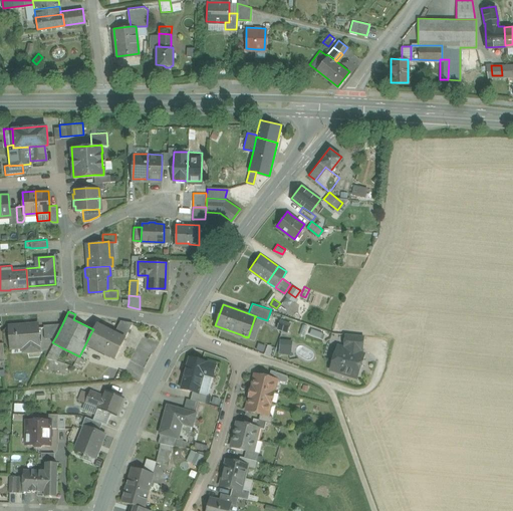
[(119,319),(113,331),(124,336),(133,321),(119,319)]
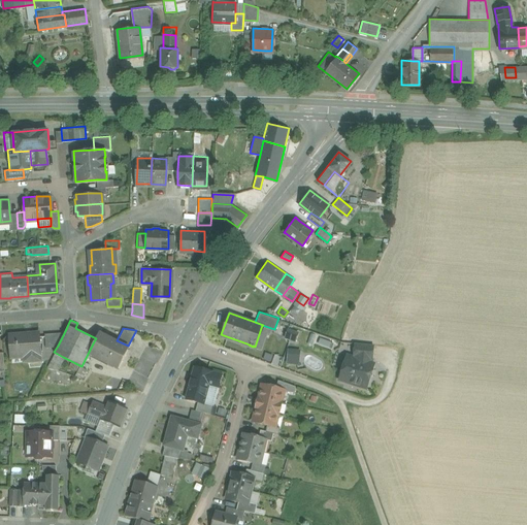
[(297,331),(287,328),(287,330),(285,335),(294,338),(297,331)]
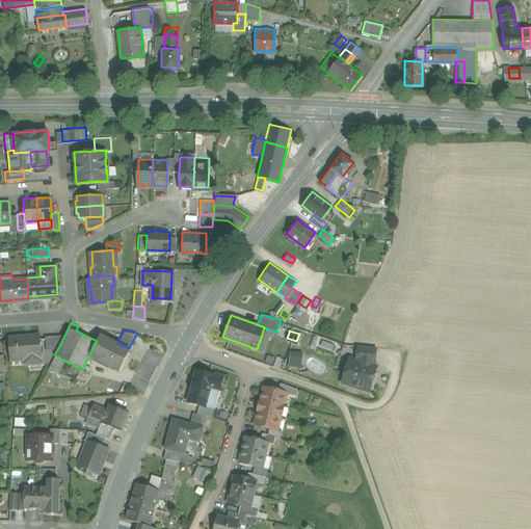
[(31,335),(8,336),(10,359),(29,356),(30,363),(41,362),(38,333),(31,334),(31,335)]
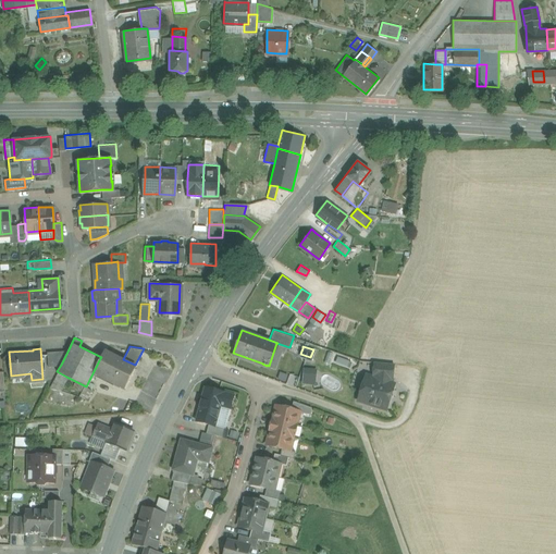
[(69,349),(47,351),(48,366),(61,365),(69,349)]
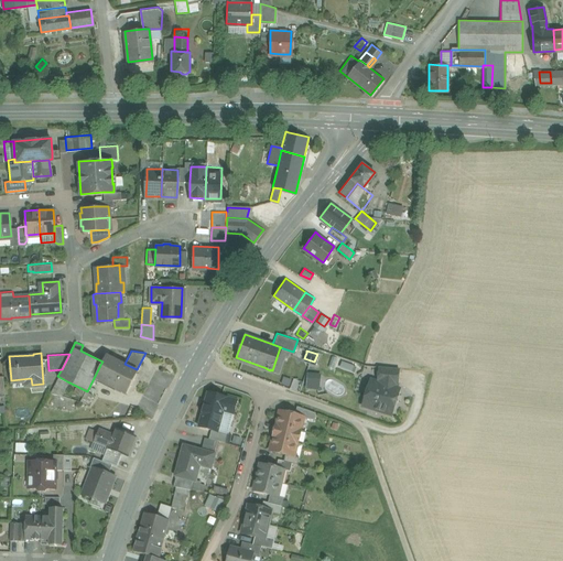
[(100,365),(119,375),(125,364),(109,355),(106,354),(103,362),(100,365)]
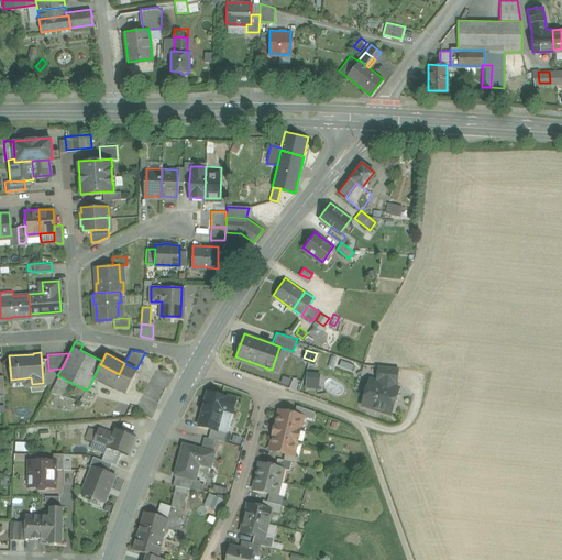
[(119,374),(113,385),(125,391),(136,369),(124,363),(119,374)]
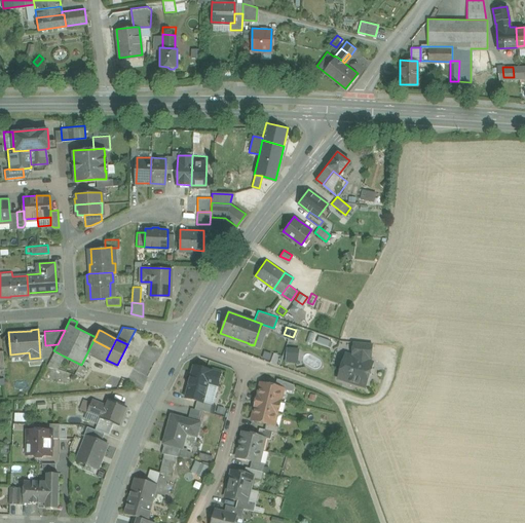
[(111,349),(94,340),(88,350),(106,360),(111,349)]
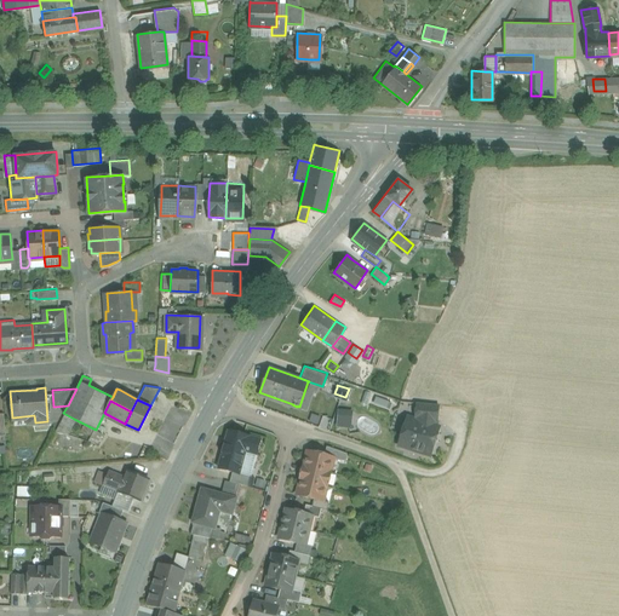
[(437,403),(416,401),(414,418),(435,424),(435,420),(436,420),(437,403)]
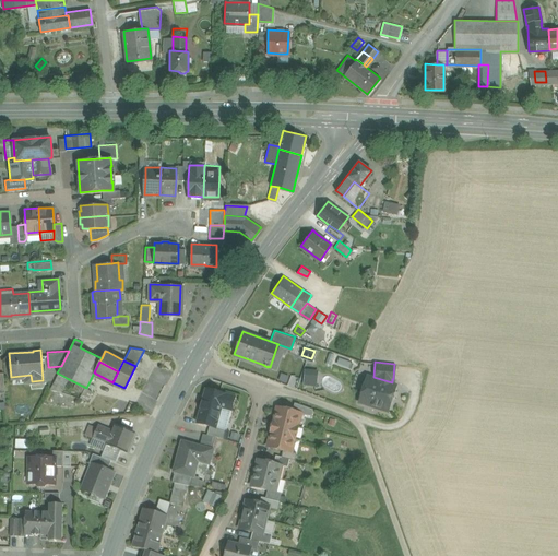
[(315,369),(305,369),(304,382),(312,382),(315,369)]
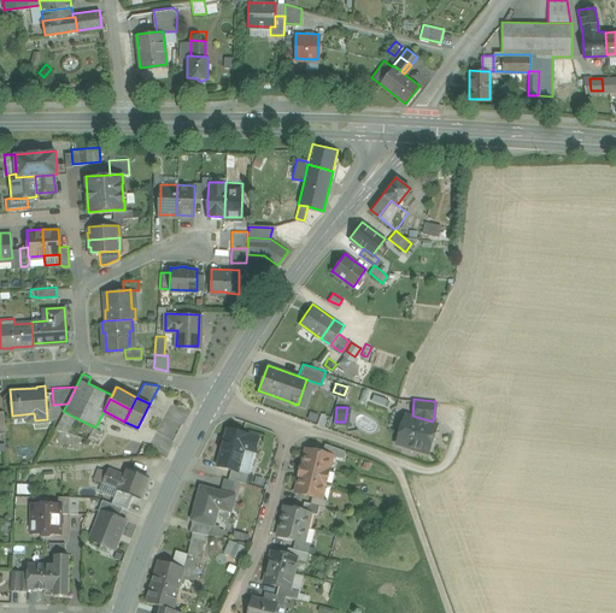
[(74,417),(63,411),(54,428),(68,430),(74,417)]
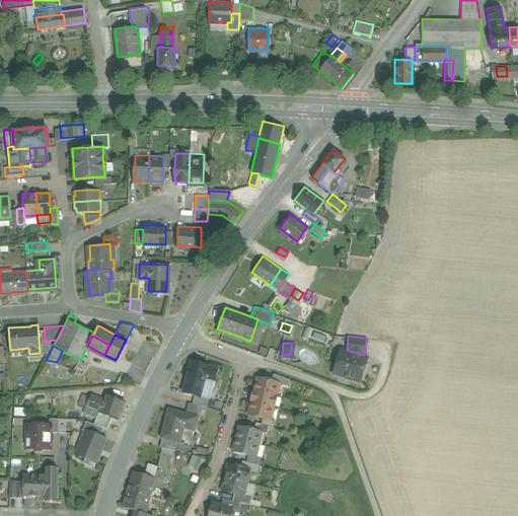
[(347,350),(340,348),(333,371),(360,380),(367,356),(364,355),(347,350)]
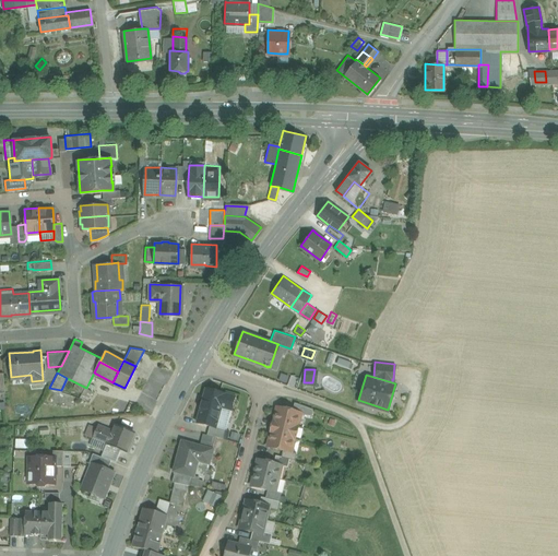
[(84,387),(81,394),(87,398),(91,390),(86,388),(84,387)]
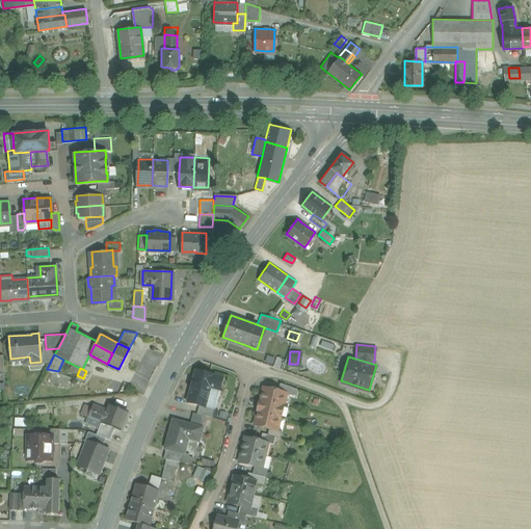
[(222,375),(195,368),(195,369),(196,370),(193,379),(192,379),(186,400),(198,403),(205,404),(210,386),(219,388),(222,375)]
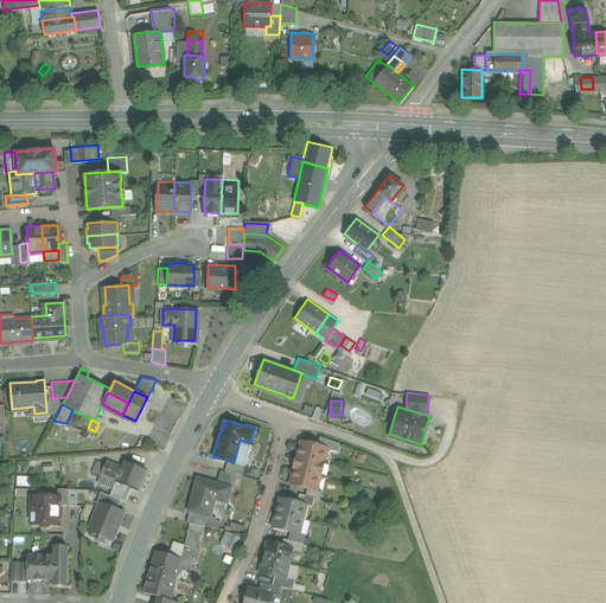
[(339,442),(319,435),(317,443),(326,446),(326,447),(337,449),(339,442)]
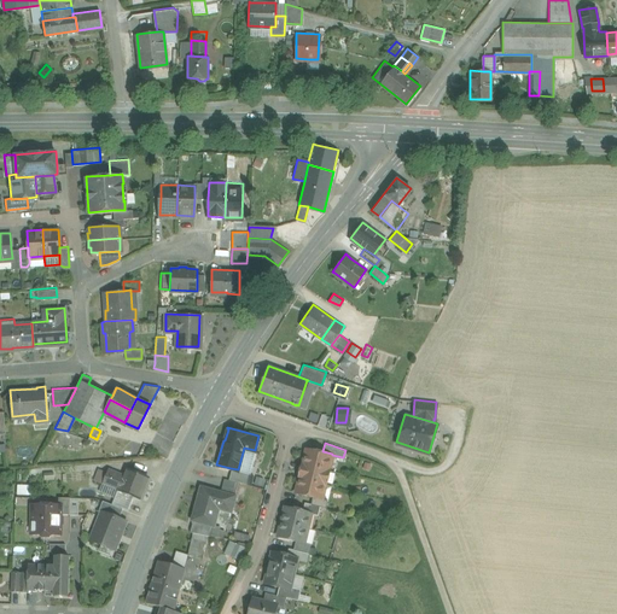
[(255,450),(244,448),(238,469),(249,472),(255,450)]
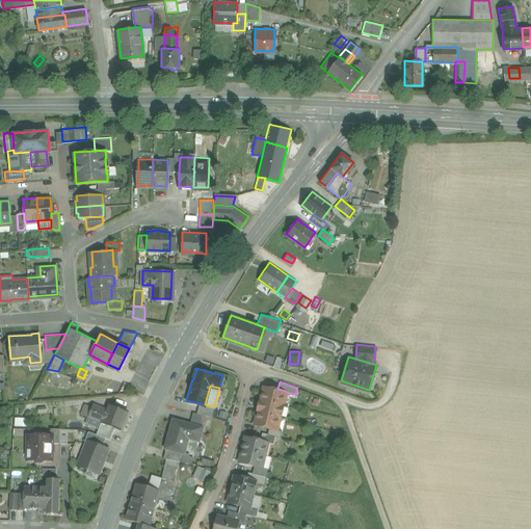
[(277,389),(263,386),(260,398),(283,403),(286,392),(286,391),(277,389)]
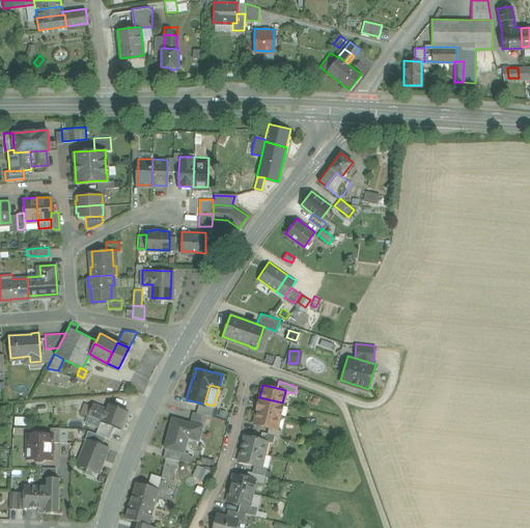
[(317,395),(311,393),(309,399),(316,401),(317,395)]
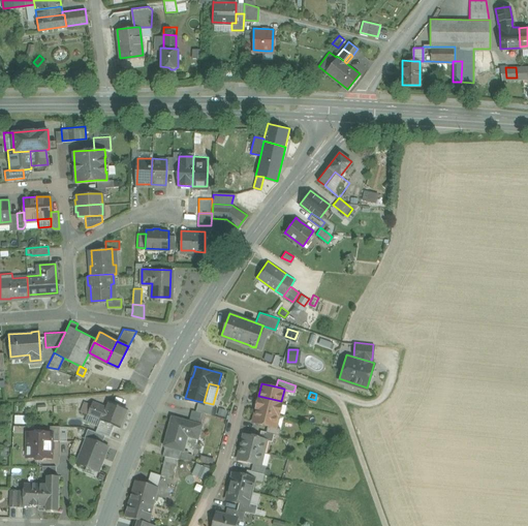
[(281,401),(258,396),(255,408),(278,413),(278,414),(281,401)]
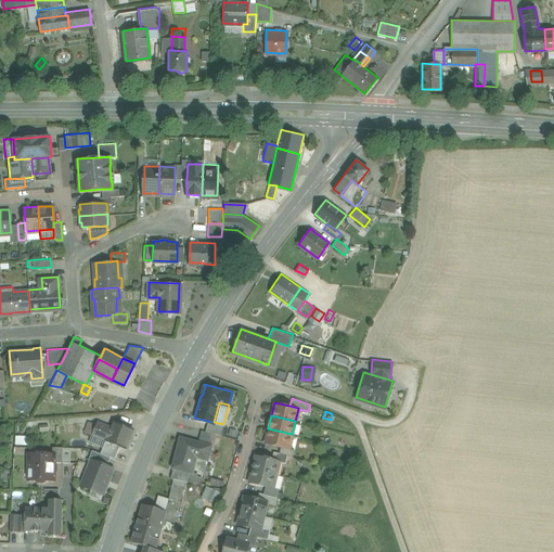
[(95,423),(87,420),(84,431),(91,433),(95,423)]
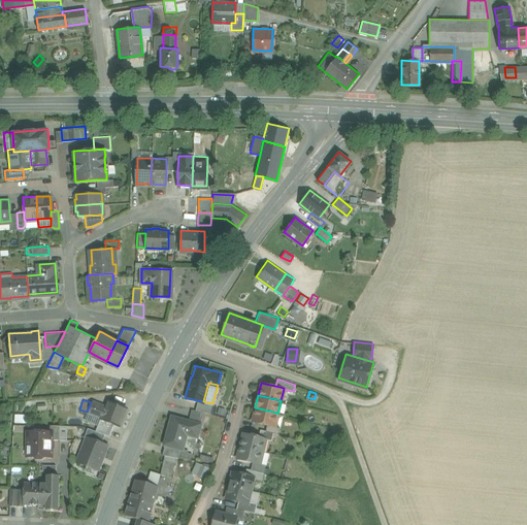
[(106,405),(92,399),(91,402),(87,412),(100,417),(102,418),(106,405)]
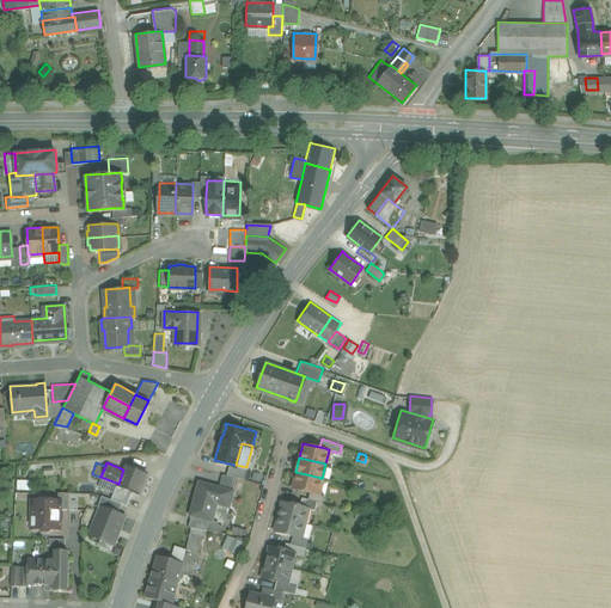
[(146,471),(127,464),(123,470),(118,484),(132,489),(138,491),(146,471)]
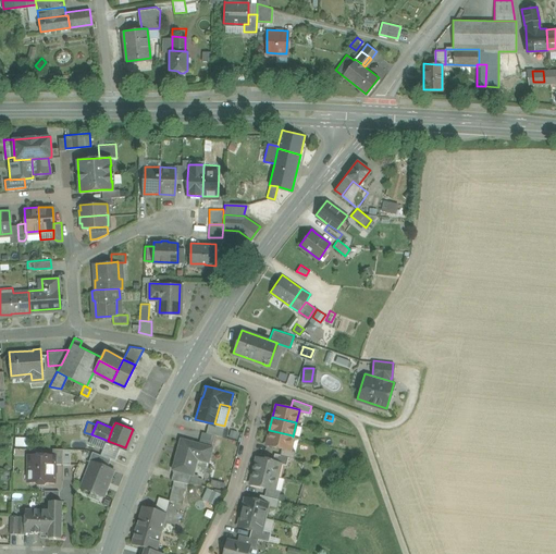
[(214,423),(208,422),(206,431),(222,435),(222,433),(224,426),(214,423)]
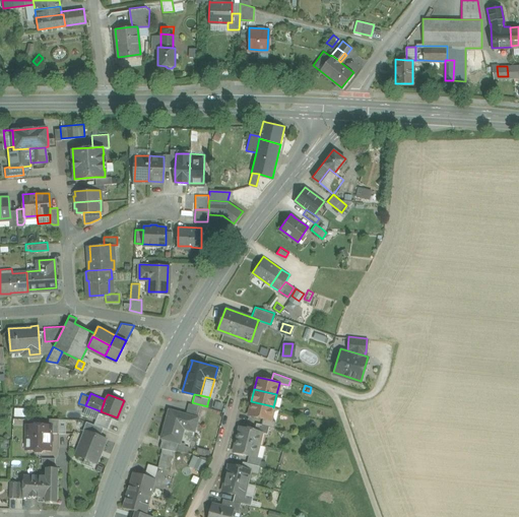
[(221,401),(209,397),(207,404),(219,407),(221,401)]
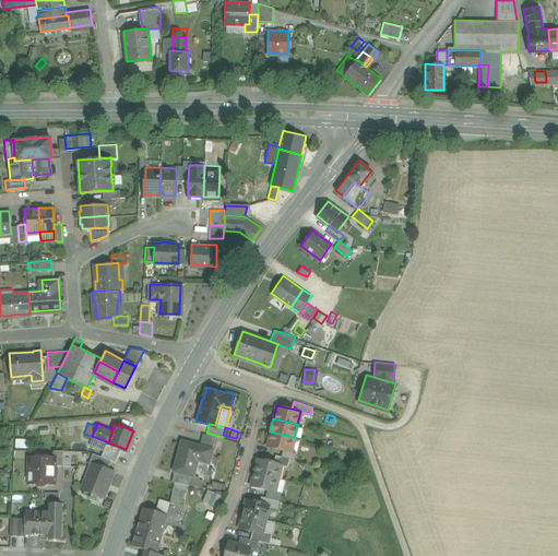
[(215,435),(202,432),(199,445),(211,447),(215,435)]
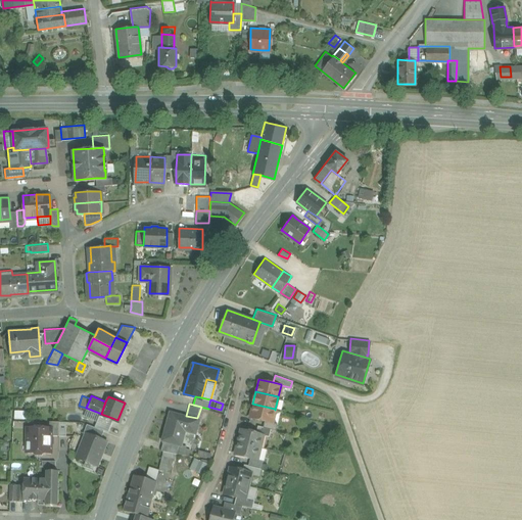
[(275,409),(252,404),(249,416),(264,420),(272,421),(275,410),(275,409)]
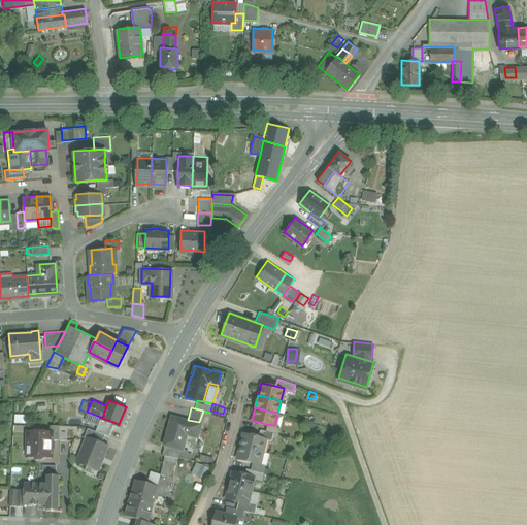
[(15,412),(14,420),(24,420),(24,413),(15,412)]
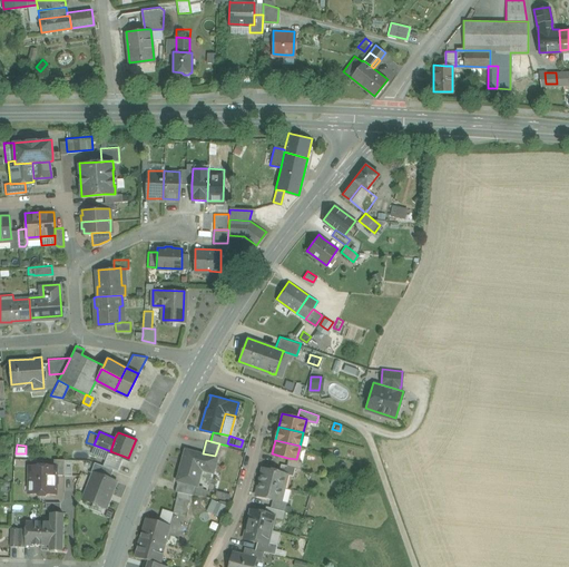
[(203,453),(185,449),(177,479),(196,484),(200,466),(212,469),(211,470),(212,470),(215,457),(215,456),(203,453)]
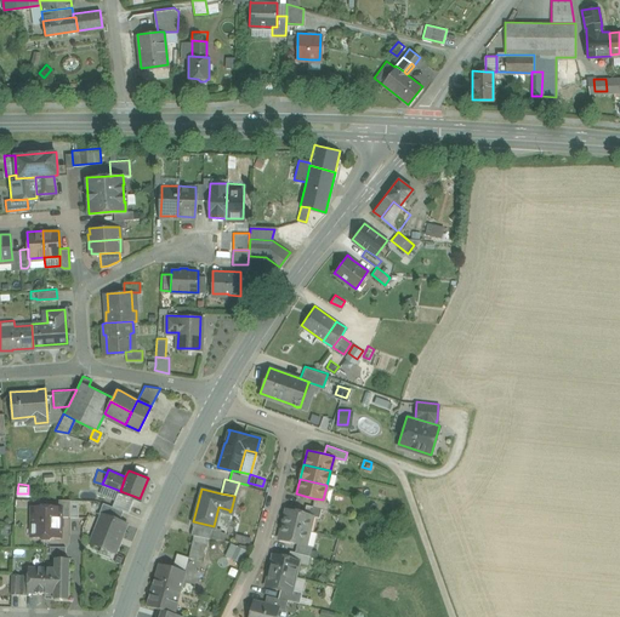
[(120,491),(118,490),(112,506),(123,509),(128,512),(134,496),(120,491)]
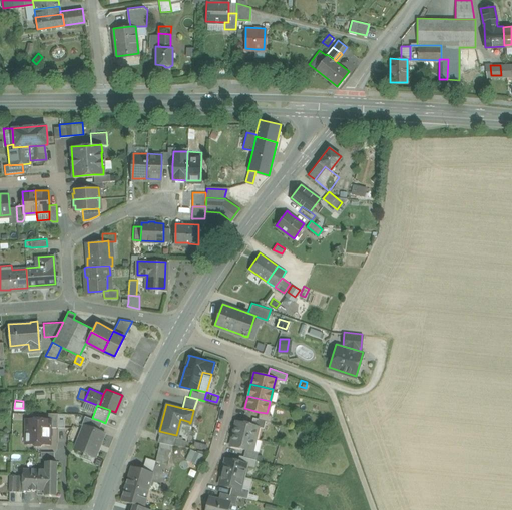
[(57,412),(48,412),(48,418),(50,418),(50,426),(57,426),(57,415),(57,412)]
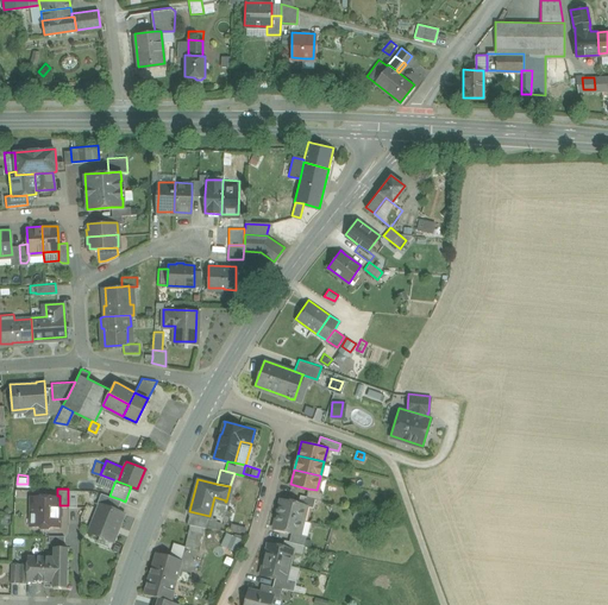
[(317,490),(307,489),(306,496),(314,498),(320,499),(323,491),(317,490)]
